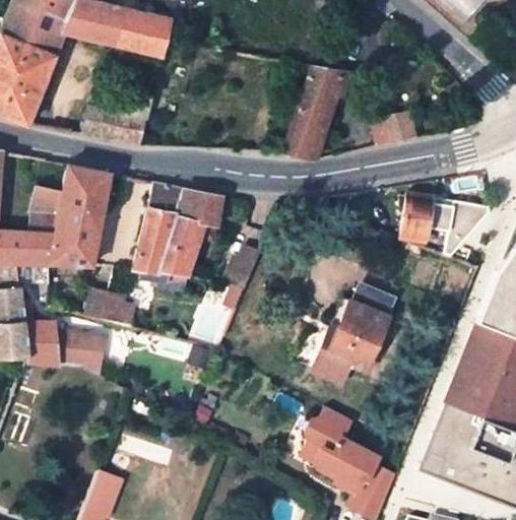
[(64,31),(163,55),(165,46),(167,40),(169,31),(172,19),(85,0),(15,0),(0,40),(0,113),(27,123),(64,31)]
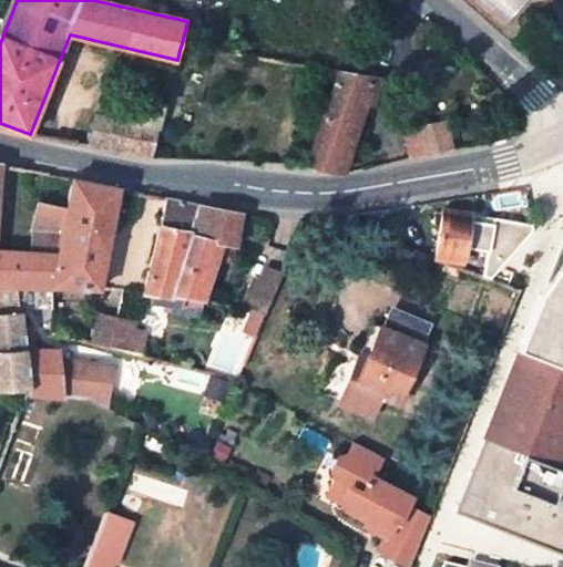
[(375,17),(385,21),(388,13),(378,9),(375,17)]
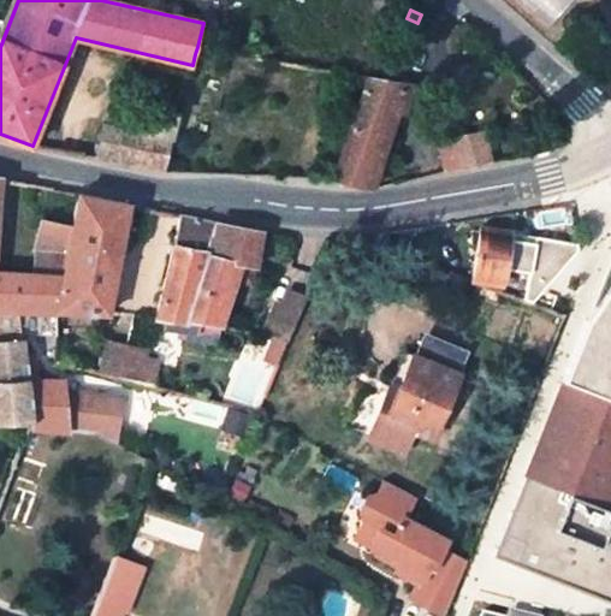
[(399,39),(411,45),(420,24),(417,23),(407,18),(399,39)]
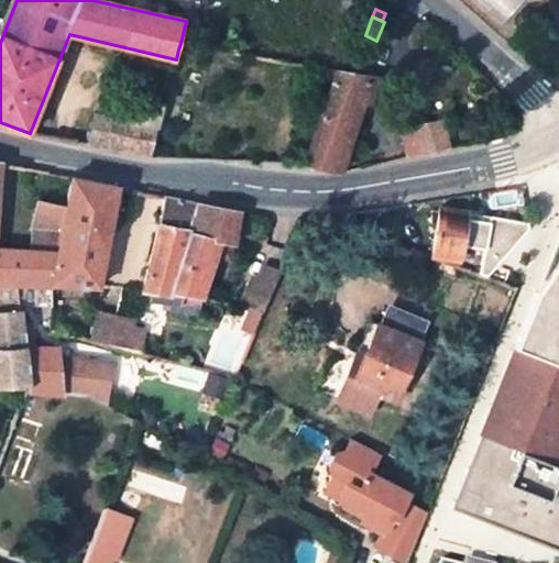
[(181,43),(188,45),(189,35),(183,34),(181,43)]
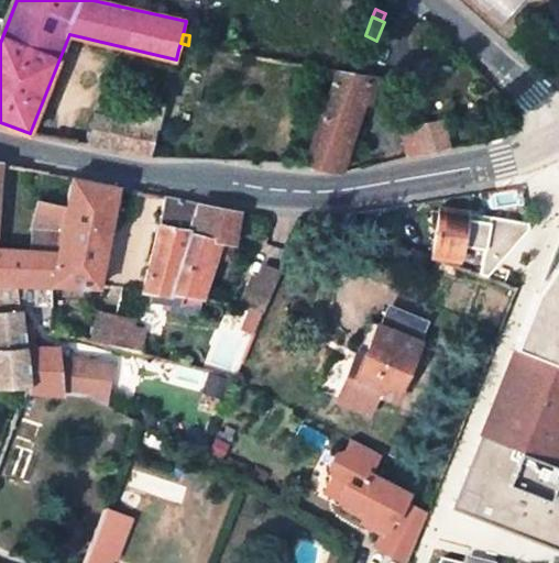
[(354,142),(366,103),(375,77),(340,72),(308,165),(337,173),(347,140),(354,142)]
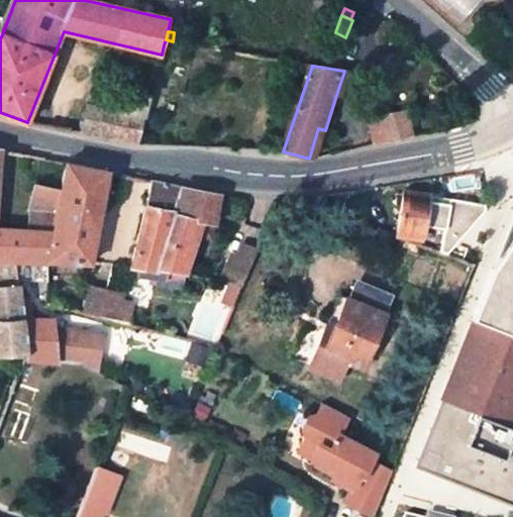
[(345,97),(352,73),(344,71),(336,95),(345,97)]
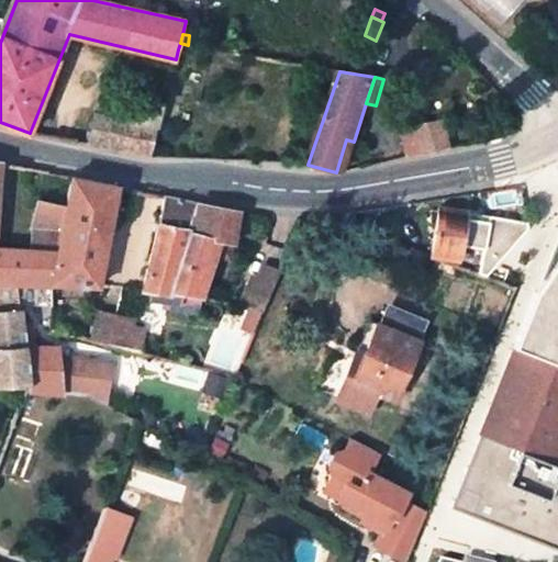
[(154,157),(166,104),(145,100),(140,121),(126,119),(120,150),(154,157)]
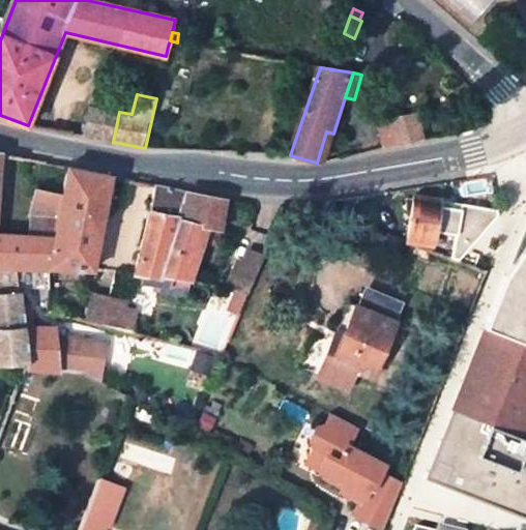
[(94,107),(87,138),(113,142),(119,112),(94,107)]
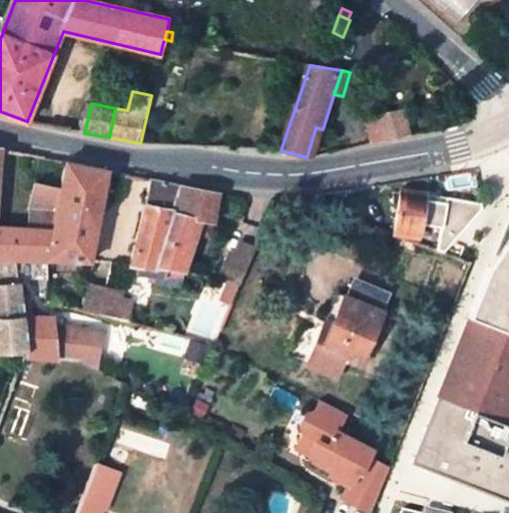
[(386,141),(414,134),(407,108),(380,113),(386,141)]
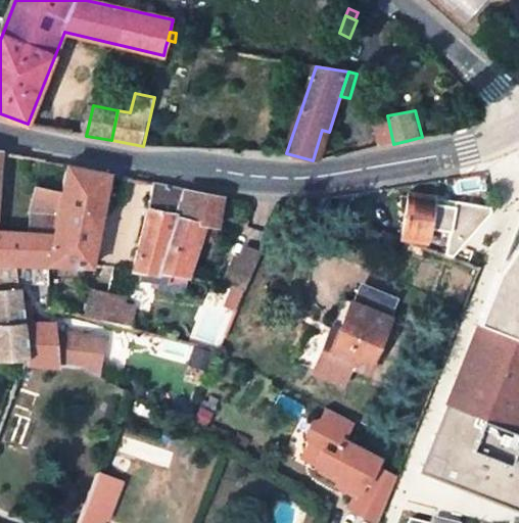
[(377,117),(383,145),(393,144),(387,115),(377,117)]
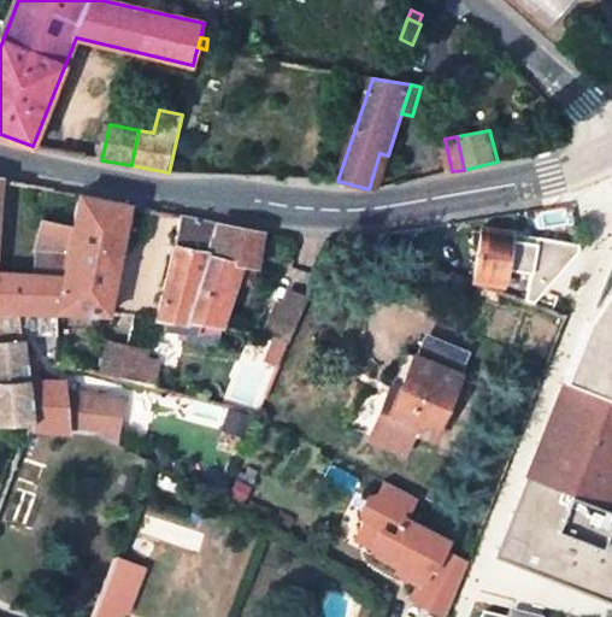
[(377,187),(388,156),(380,153),(369,189),(377,187)]
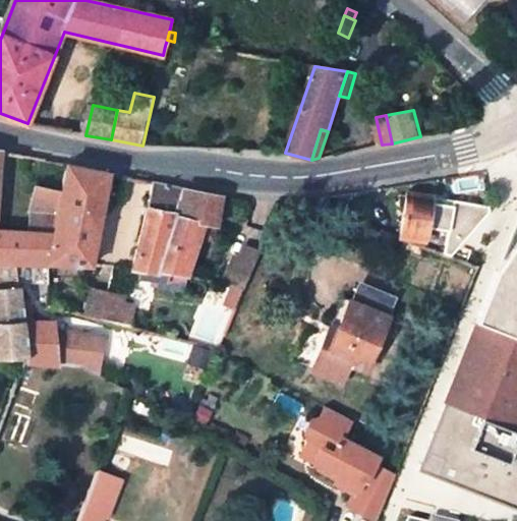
[(51,266),(94,267),(112,172),(70,164),(66,189),(61,216),(57,233),(51,266)]
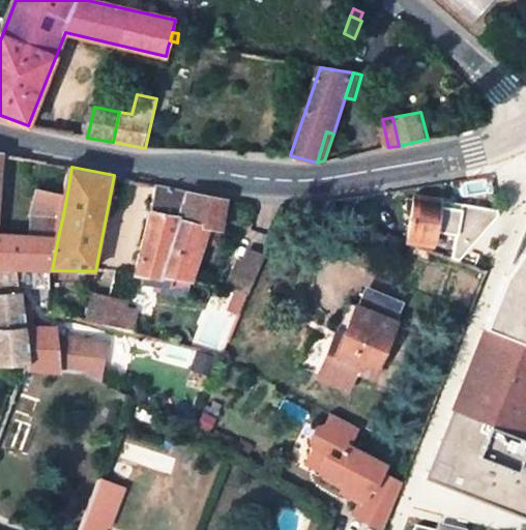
[(187,190),(159,185),(155,207),(137,274),(145,275),(144,282),(157,284),(159,289),(188,296),(193,282),(173,277),(172,288),(158,286),(162,276),(187,190)]
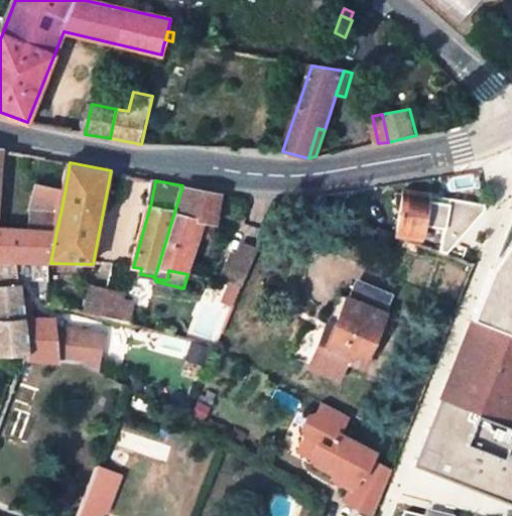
[(66,187),(38,182),(33,211),(35,211),(60,214),(66,187)]
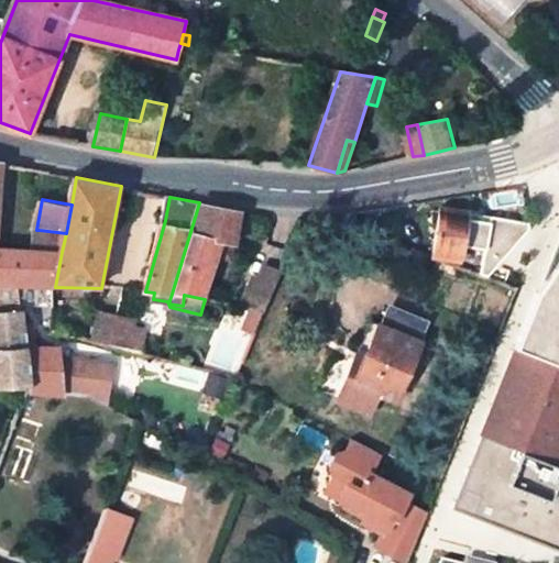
[(474,206),(446,200),(436,257),(467,261),(469,246),(471,233),(473,217),(474,206)]
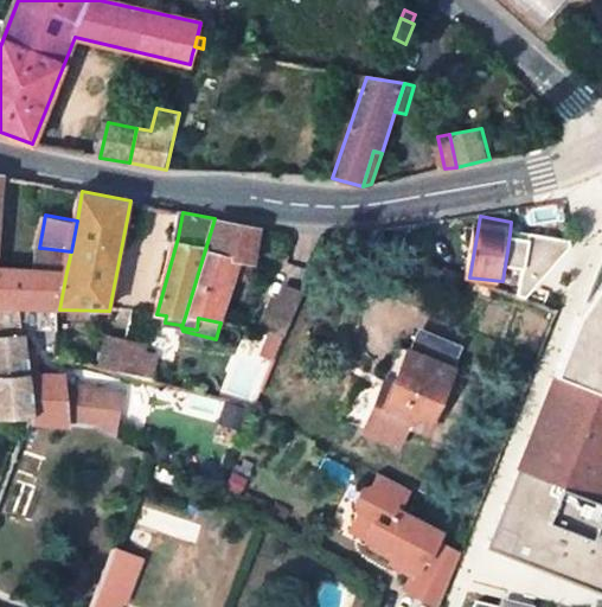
[(241,262),(256,264),(262,228),(215,218),(185,317),(191,318),(191,317),(198,318),(221,323),(235,279),(241,262)]
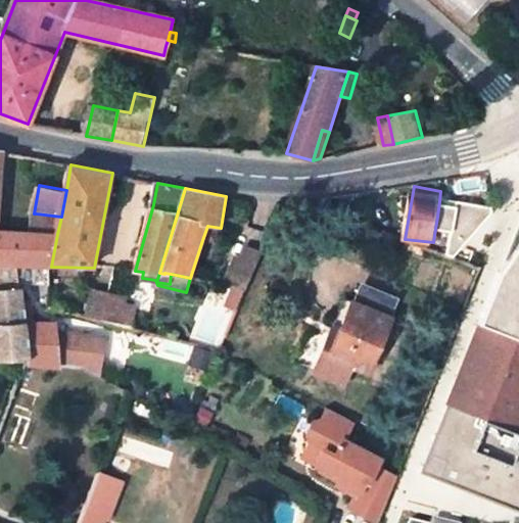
[(493,204),(459,199),(450,256),(455,258),(494,212),(493,204)]
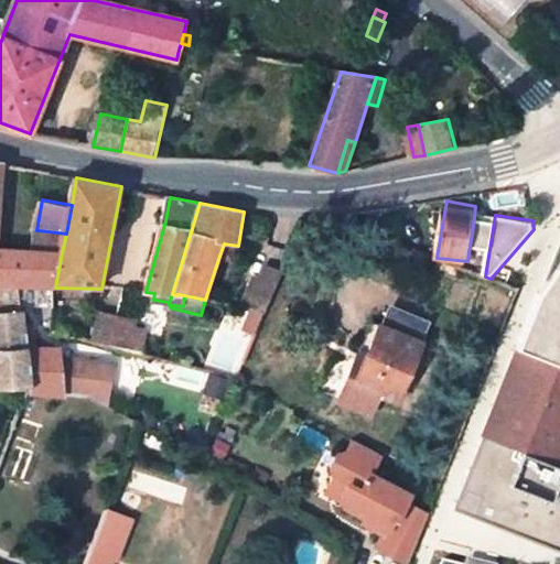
[(494,220),(474,217),(472,234),(470,247),(488,250),(494,220)]
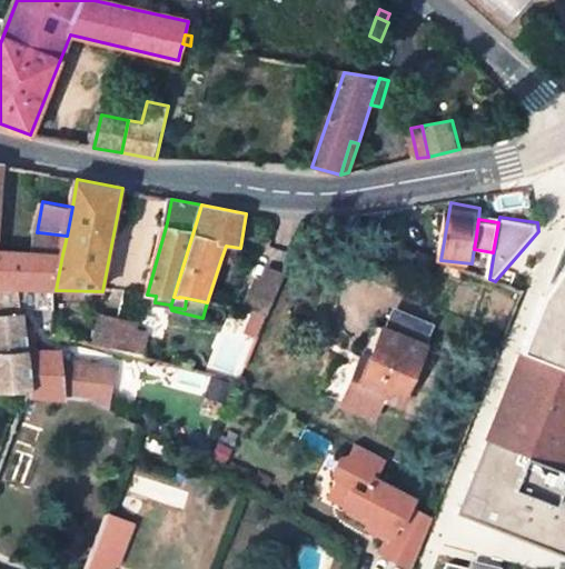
[(67,236),(39,232),(36,253),(62,255),(67,236)]
